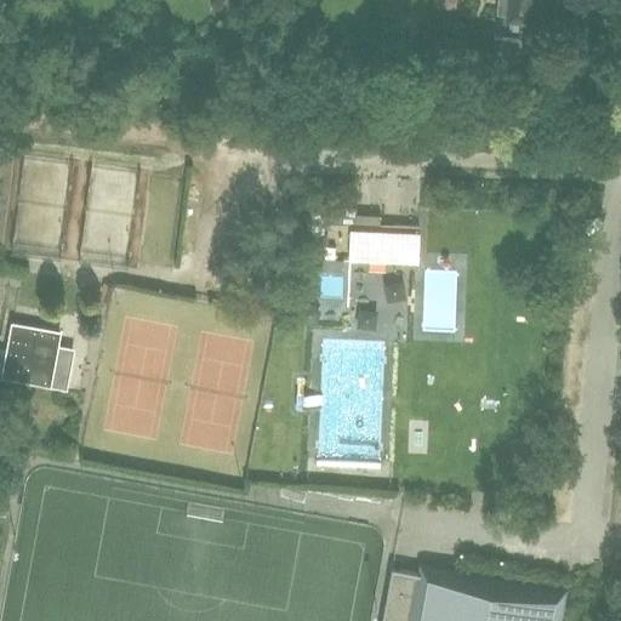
[(508,0),(507,20),(527,22),(529,0),(508,0)]
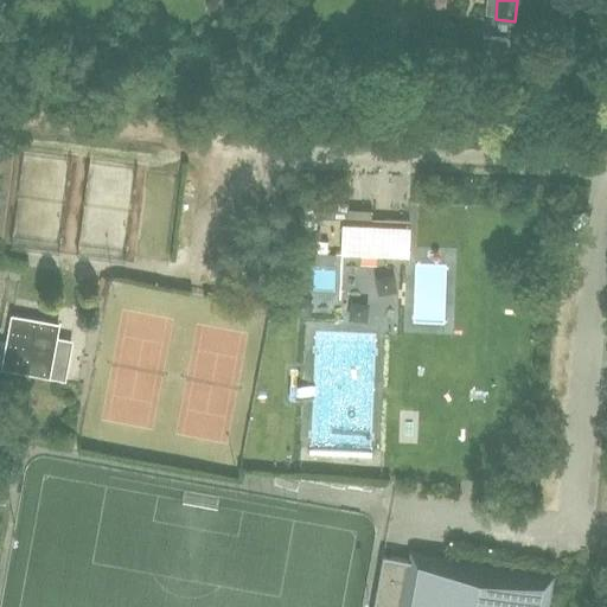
[(506,62),(509,38),(484,36),(481,59),(506,62)]
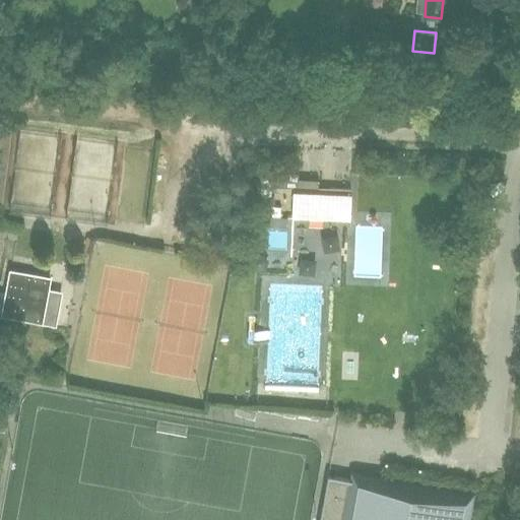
[(291,216),(318,217),(320,188),(297,187),(298,174),(274,173),(273,187),(294,188),(291,216)]
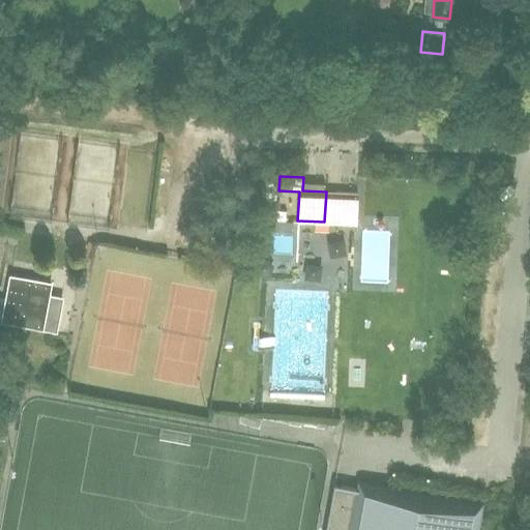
[(355,224),(356,194),(333,193),(331,223),(355,224)]
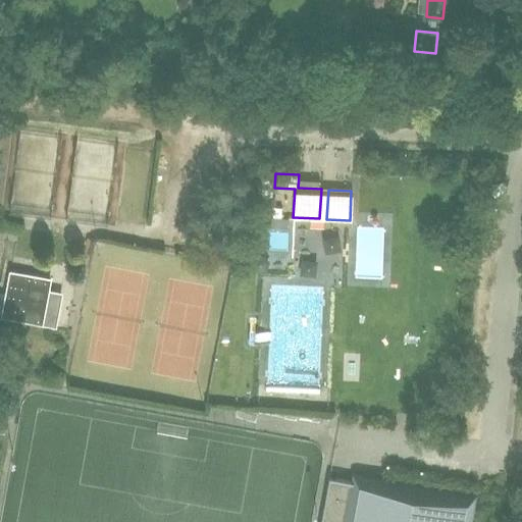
[(290,219),(290,208),(268,209),(269,220),(290,219)]
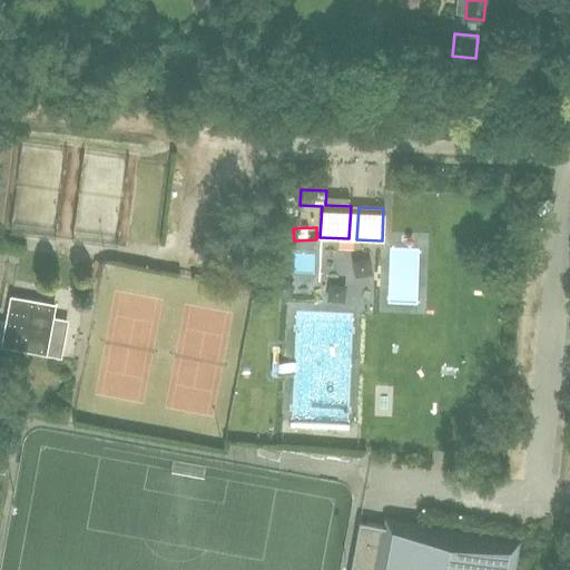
[(10,296),(6,321),(0,318),(0,342),(1,343),(1,345),(45,353),(53,305),(10,296)]
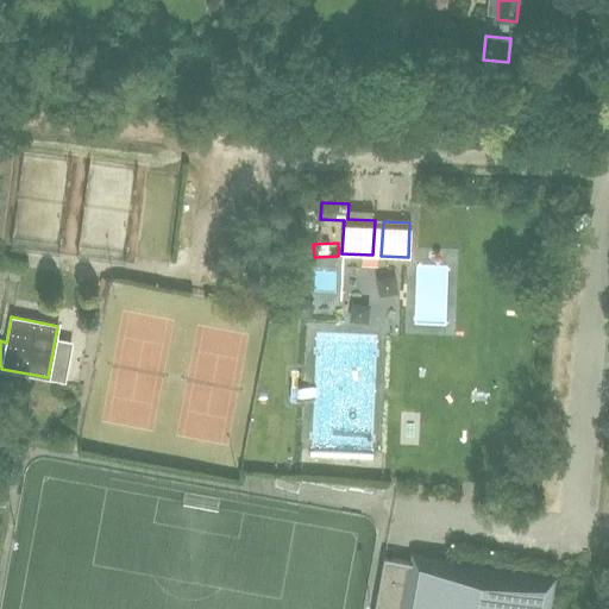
[(548,608),(554,578),(412,553),(409,563),(384,558),(374,608),(548,608)]
